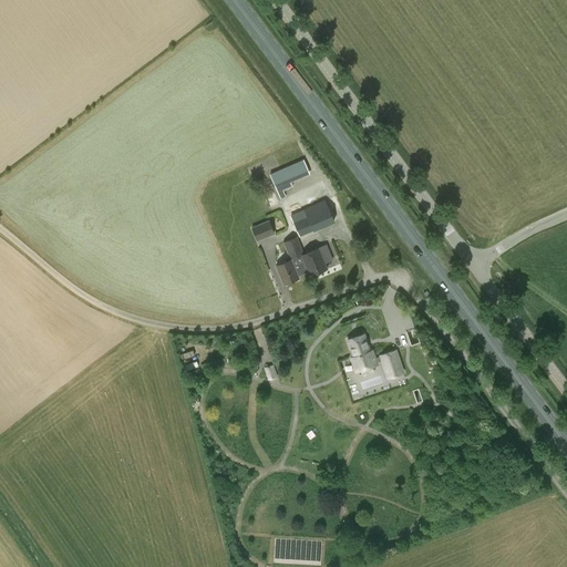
[(269,175),(280,199),(286,197),(282,191),(292,186),(291,183),(309,175),(303,161),(269,175)]
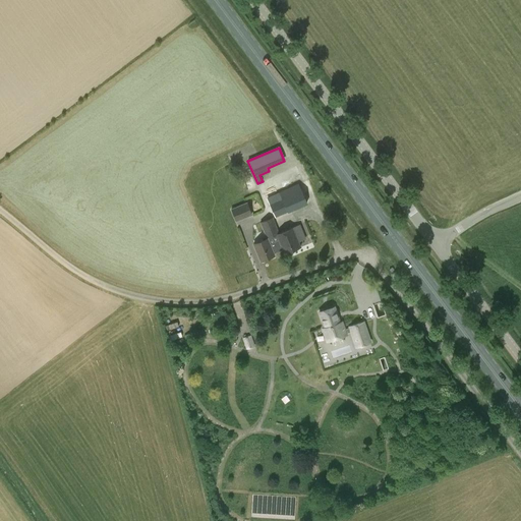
[(275,217),(306,205),(297,185),(267,198),(275,217)]
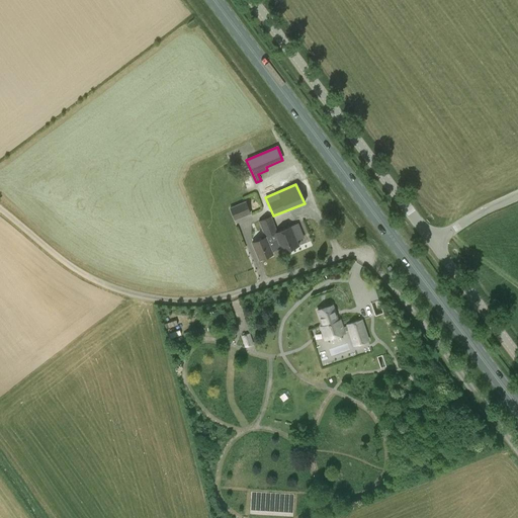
[(235,221),(251,213),(246,201),(230,207),(235,221)]
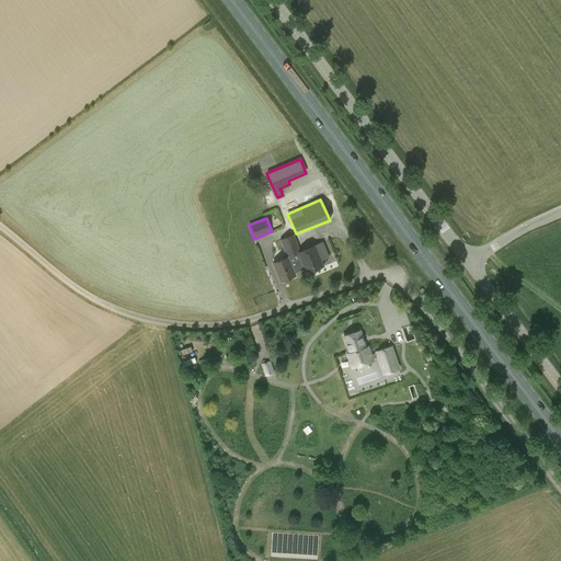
[(297,252),(300,251),(294,235),(281,240),(287,256),(273,263),(281,282),(296,275),(294,272),(304,267),(297,252)]
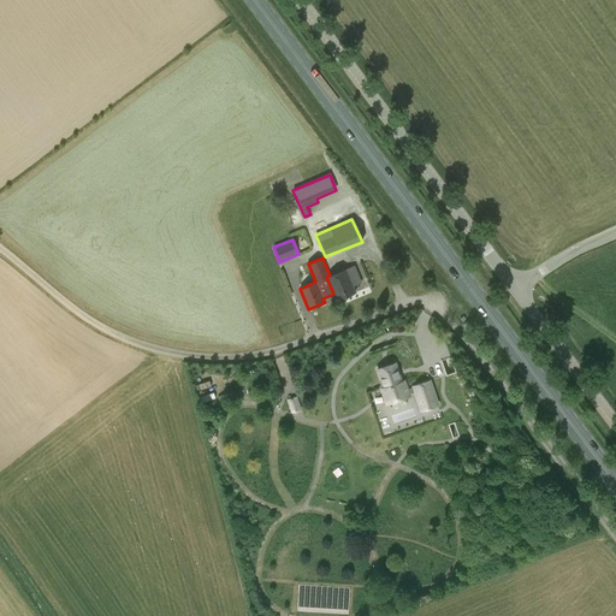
[(354,266),(330,276),(326,277),(333,294),(336,300),(355,292),(353,286),(361,283),(354,266)]
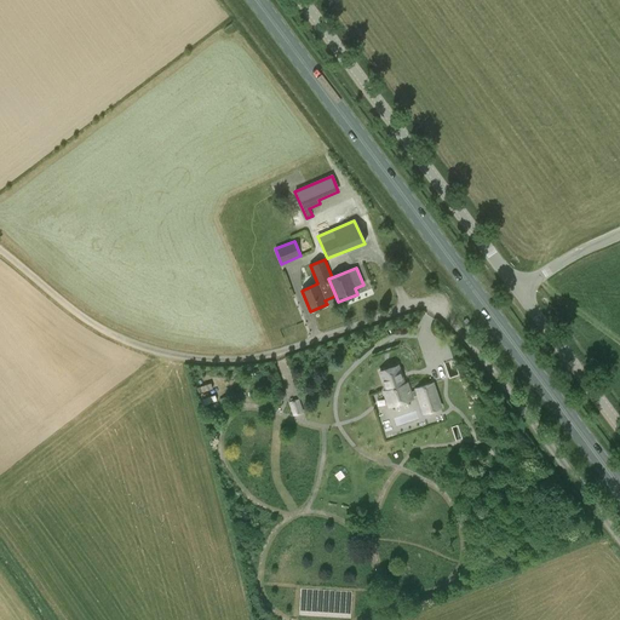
[(414,390),(409,392),(406,383),(405,384),(401,375),(399,366),(379,372),(386,390),(384,391),(389,407),(412,399),(411,397),(417,395),(423,414),(442,408),(434,383),(414,389),(414,390)]
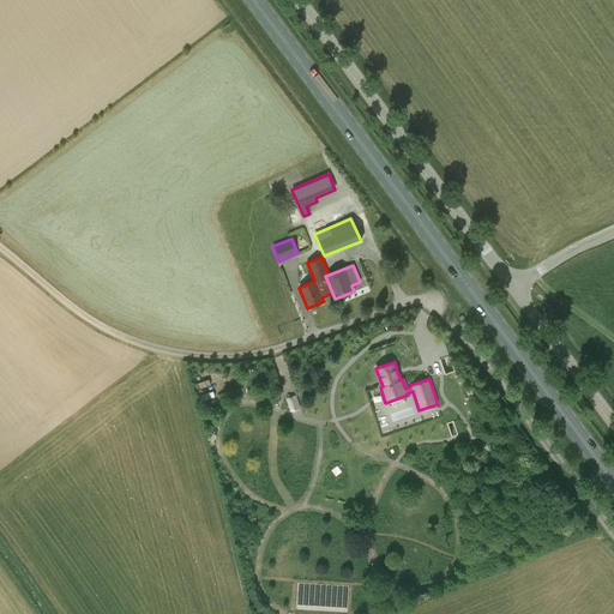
[(298,397),(296,395),(286,398),(290,411),(301,408),(298,397)]
